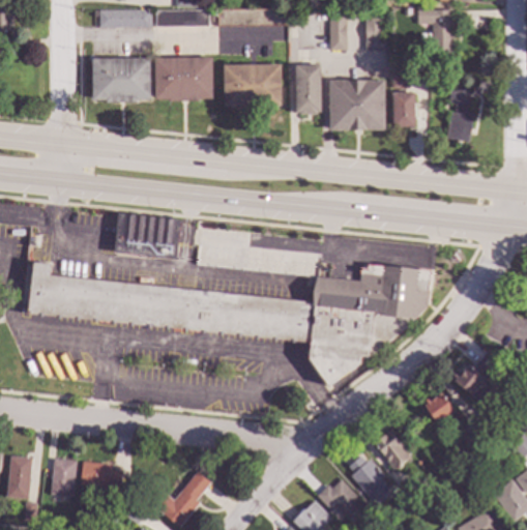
[(197,0),(197,8),(175,7),(175,0),(197,0)]
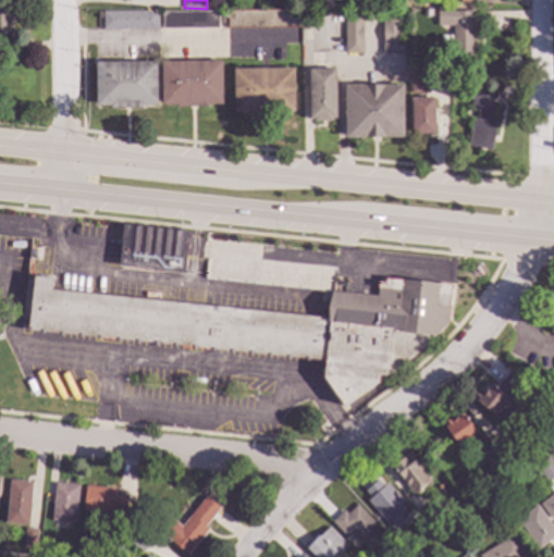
[(13,34),(0,34),(0,3),(13,3),(13,34)]
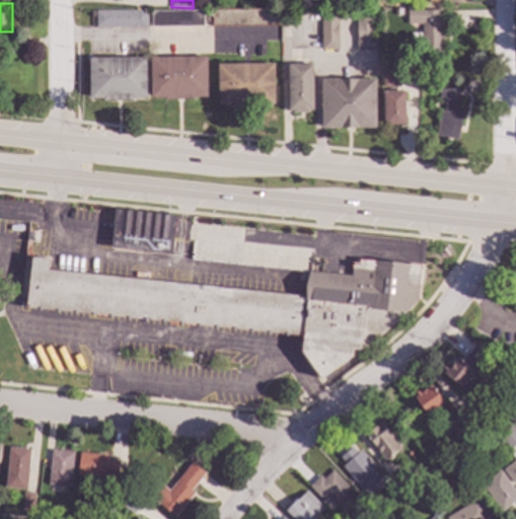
[(281,26),(213,26),(213,11),(280,10),(281,26)]
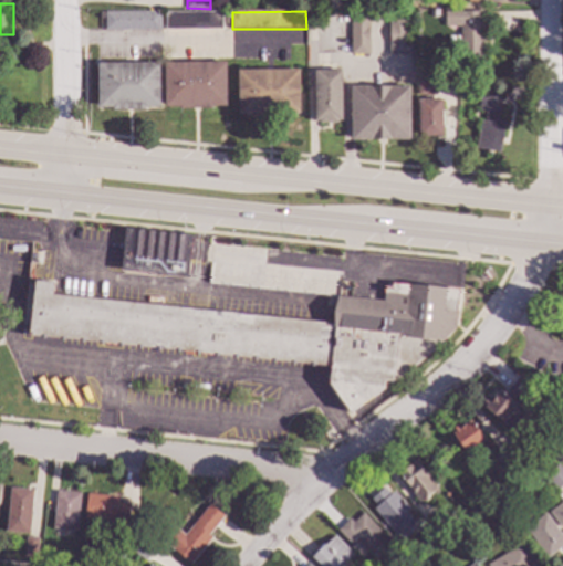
[(160,31),(107,30),(107,12),(162,13),(160,31)]
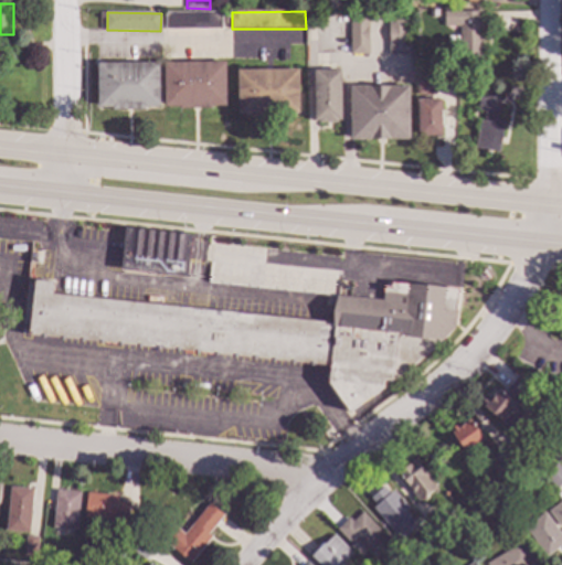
[(222,30),(167,30),(167,13),(222,12),(222,30)]
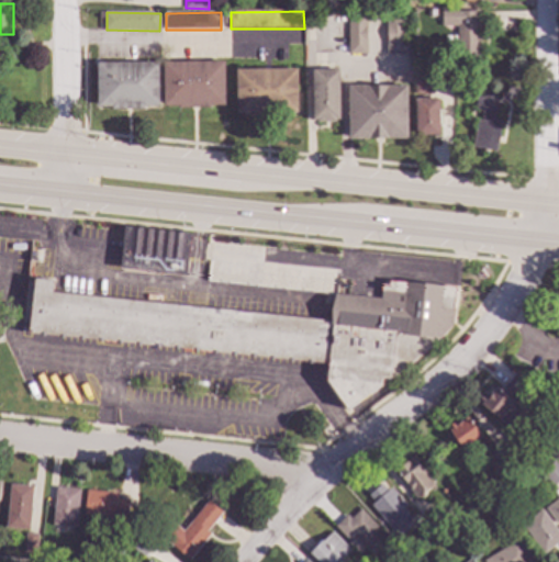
[(480,49),(481,49),(481,67),(458,67),(458,27),(444,27),(444,13),(480,12),(480,49)]
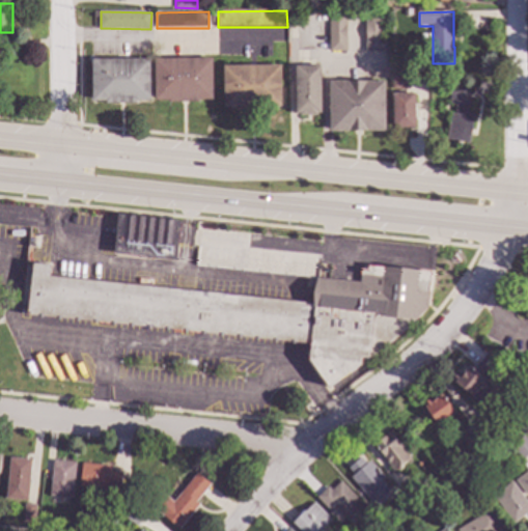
[(348,51),(331,51),(331,15),(348,15),(348,51)]
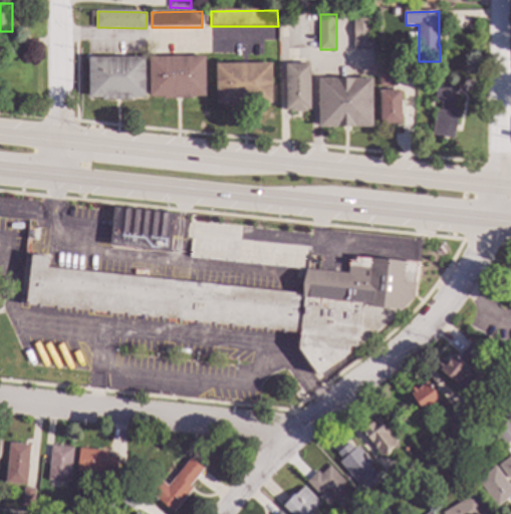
[(371,50),(355,50),(355,14),(371,14),(371,50)]
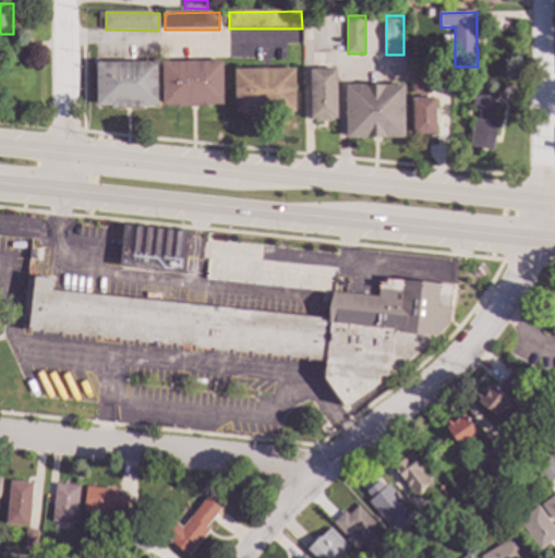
[(157,106),(145,106),(145,108),(112,108),(112,106),(99,106),(99,62),(157,62),(157,106)]
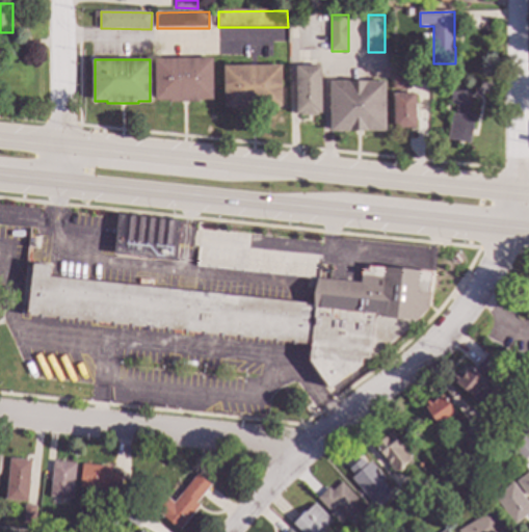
[(213,101),(200,101),(200,102),(170,103),(170,101),(157,101),(156,60),(213,59),(213,101)]
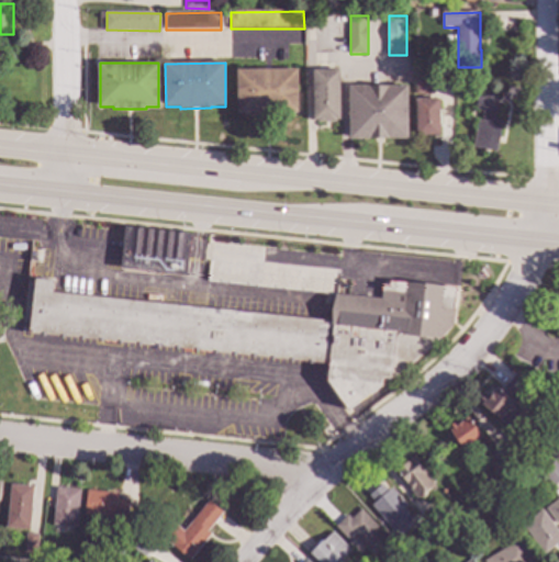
[(297,113),(282,113),(282,116),(253,116),(253,114),(239,114),(238,71),(297,71),(297,113)]
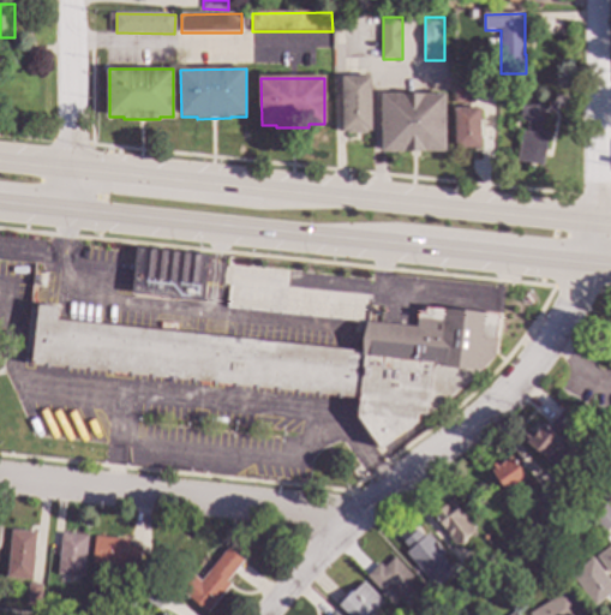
[(372,131),(369,131),(369,135),(348,135),(348,132),(343,132),(343,78),(372,78),(372,131)]
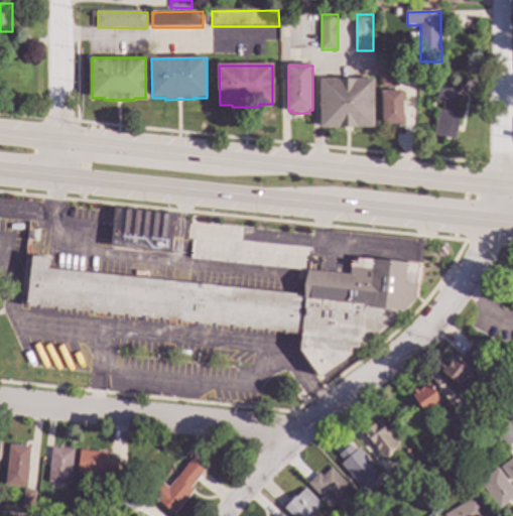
[(398,73),(398,86),(383,86),(383,73),(398,73)]
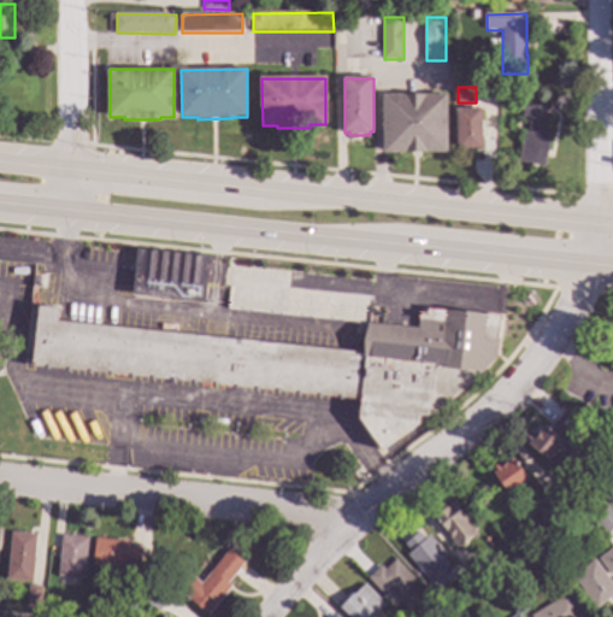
[(448,94),(449,152),(385,153),(384,94),(448,94)]
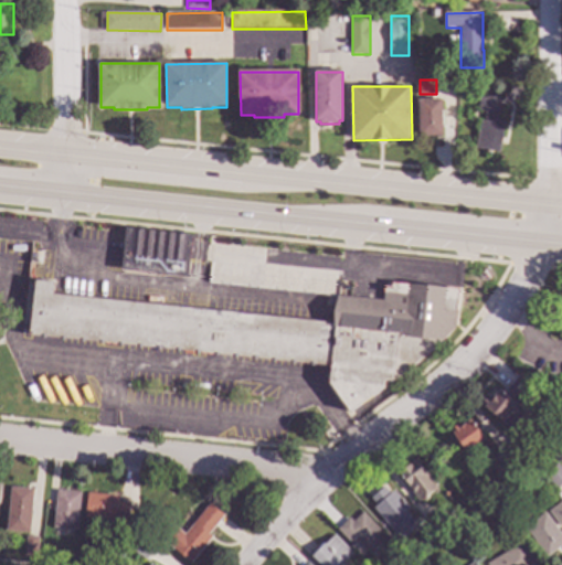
[(500,123),(506,124),(500,153),(476,149),(481,121),(485,121),(485,113),(480,113),(479,97),(500,97),(500,123)]
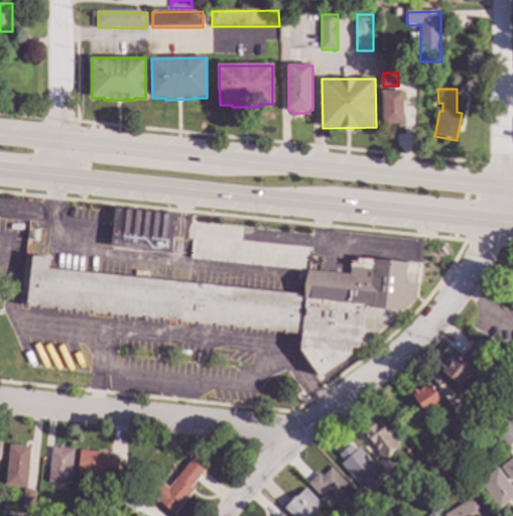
[(403,124),(383,123),(384,92),(404,92),(403,124)]
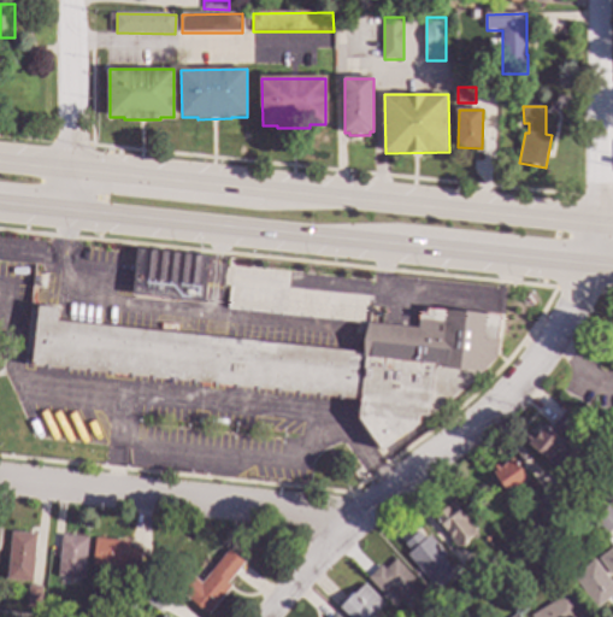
[(211,254),(206,301),(135,293),(141,247),(211,254)]
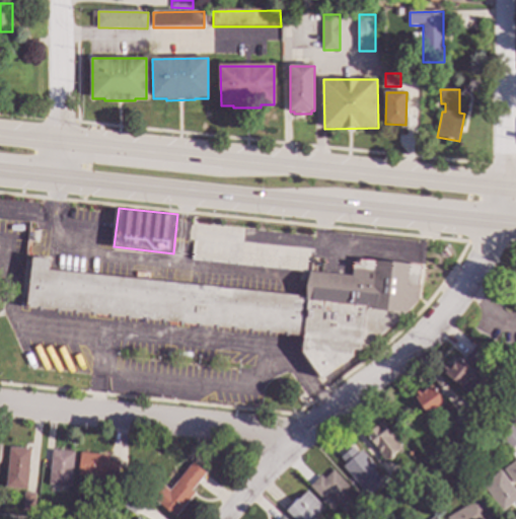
[(423,266),(420,300),(406,314),(363,350),(323,377),(304,350),(306,335),(29,306),(34,256),(52,258),(51,269),(309,295),(312,271),(355,275),(356,263),(362,263),(363,260),(423,266)]
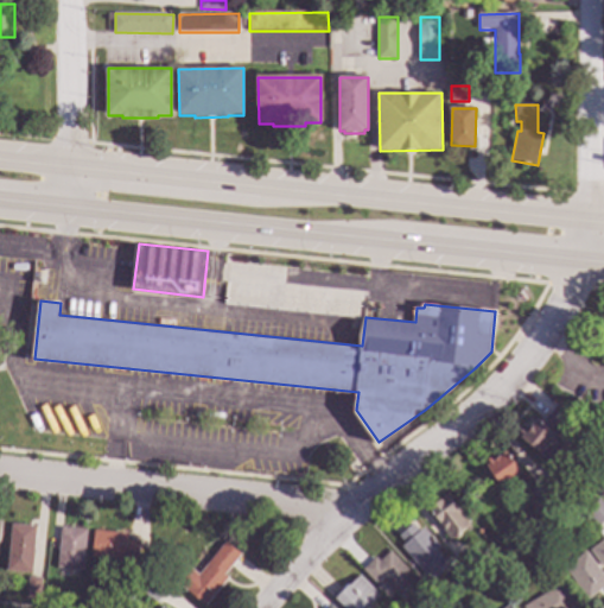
[(576,417),(565,431),(557,435),(564,442),(550,460),(519,436),(526,428),(522,424),(531,415),(542,423),(558,403),(576,417)]
